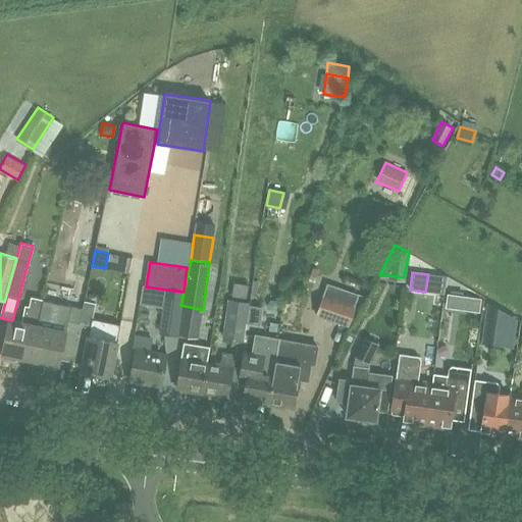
[(358,299),(360,294),(349,290),(332,284),(327,282),(323,295),(315,316),(348,327),(356,307),(355,306),(358,299)]
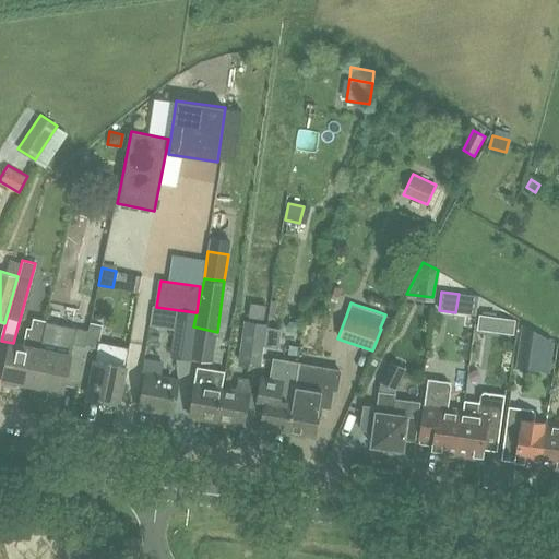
[(179,310),(171,355),(189,358),(195,312),(179,310)]
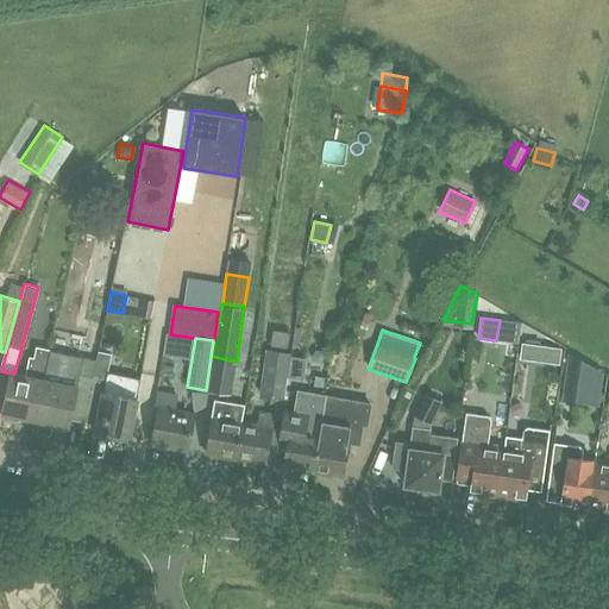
[(23,422),(24,419),(35,420),(43,381),(50,349),(37,346),(35,357),(29,356),(25,377),(11,374),(4,414),(5,414),(4,419),(6,422),(19,425),(23,422)]
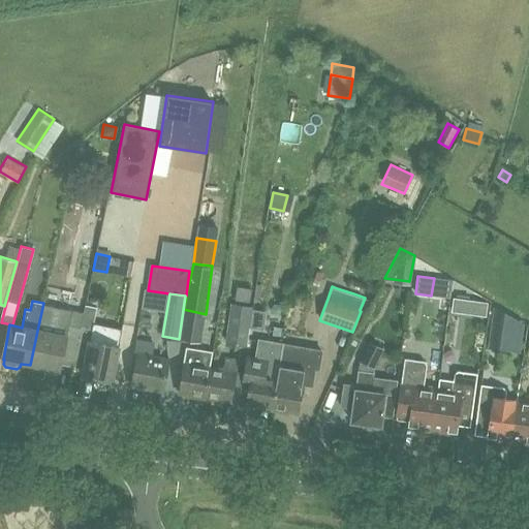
[(485,315),(487,302),(476,301),(474,314),(485,315)]
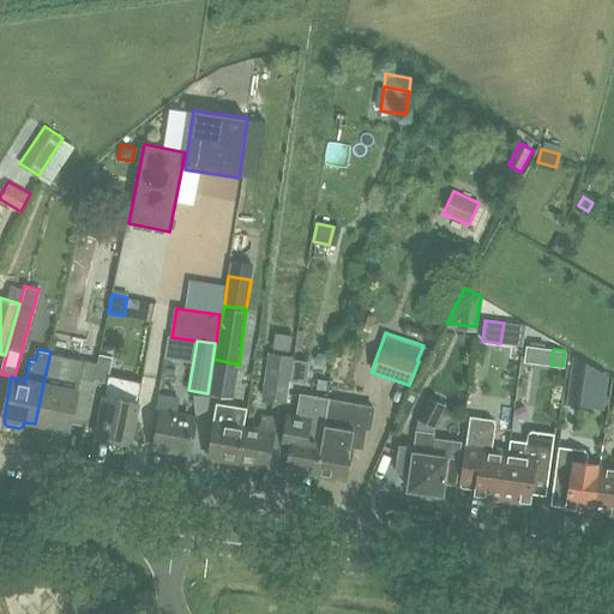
[(287,401),(293,356),(268,353),(262,397),(287,401)]
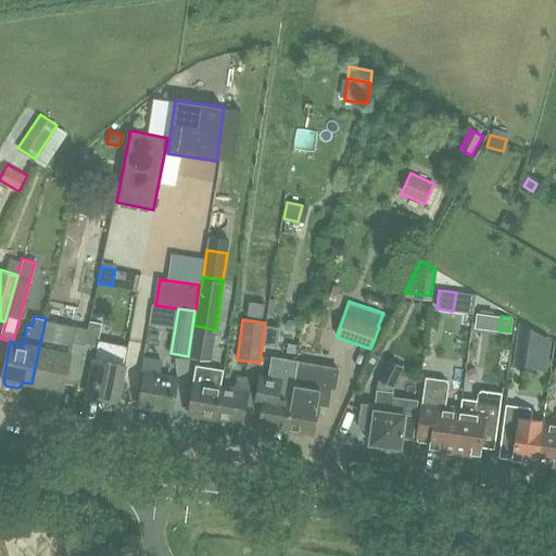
[(118,402),(126,365),(95,358),(97,345),(98,345),(102,323),(89,320),(85,343),(76,387),(88,389),(87,395),(118,402)]
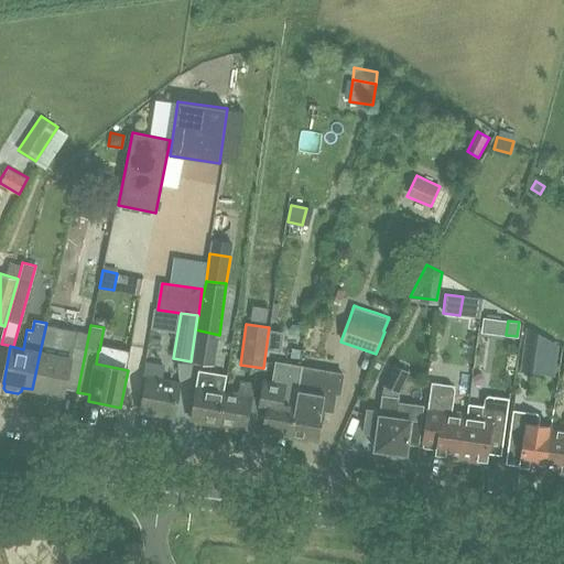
[(523,356),(545,359),(548,343),(525,339),(523,356)]
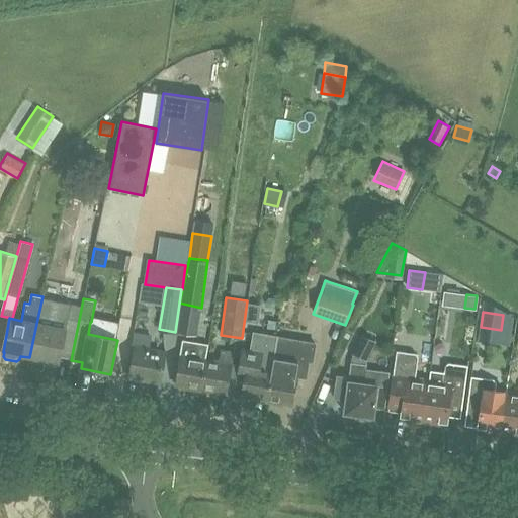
[(60,358),(71,360),(79,320),(67,317),(65,329),(36,324),(29,357),(59,363),(60,358)]
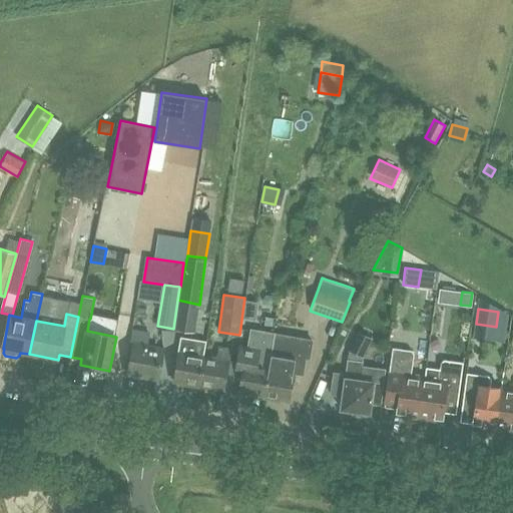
[(247,396),(264,398),(269,367),(272,349),(275,333),(275,332),(250,328),(247,347),(239,345),(237,361),(244,362),(238,393),(247,396)]
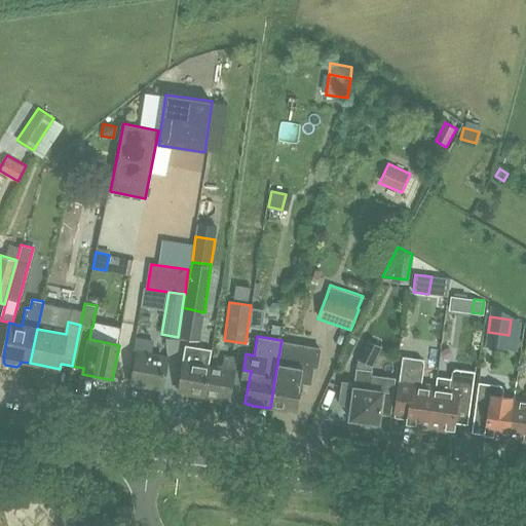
[(150,340),(140,339),(138,353),(137,353),(134,378),(147,380),(146,386),(162,389),(167,358),(148,354),(150,340)]
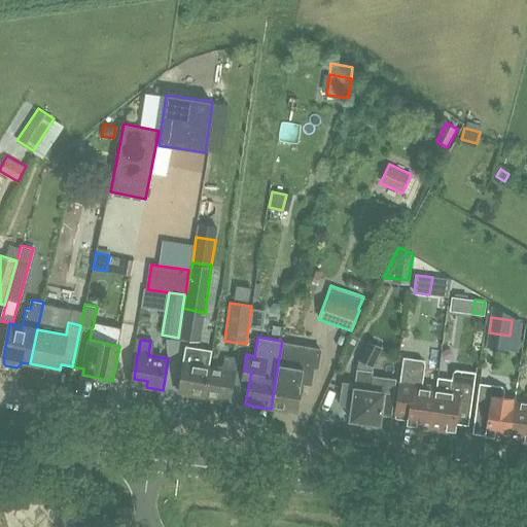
[(373,367),(383,347),(367,340),(357,360),(373,367)]
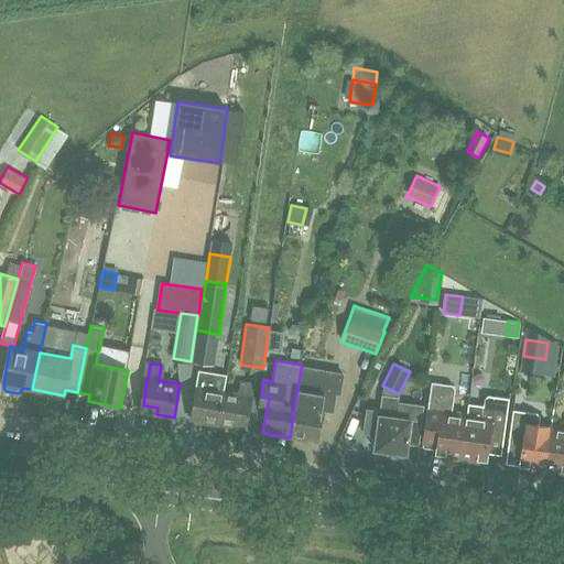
[(317,441),(323,409),(333,411),(336,392),(339,393),(343,373),(322,370),(321,375),(303,371),(303,366),(302,366),(299,383),(295,403),(290,437),(308,441),(308,438),(317,441)]
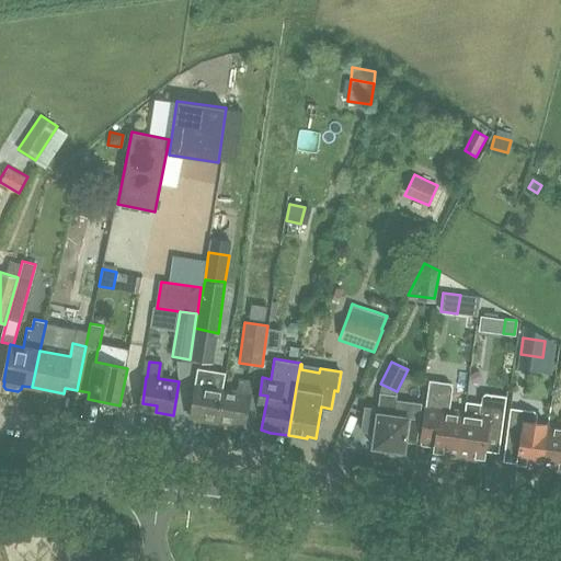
[(198,421),(217,424),(222,389),(208,387),(210,375),(196,373),(190,418),(198,419),(198,421)]
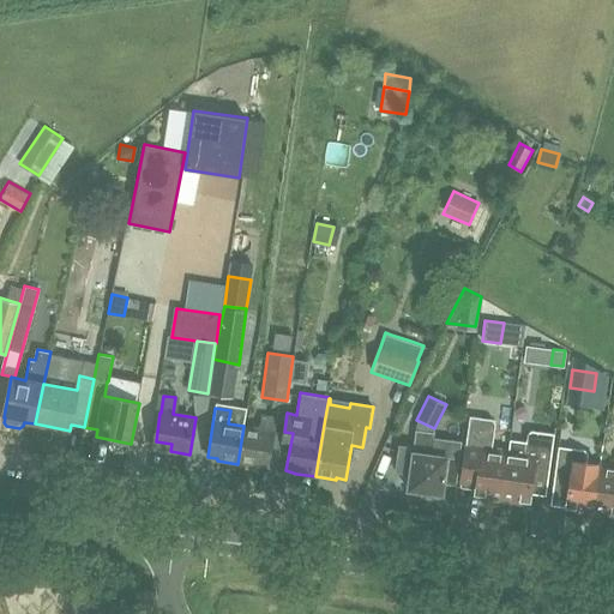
[(238,464),(240,464),(258,467),(258,465),(266,467),(275,417),(262,415),(259,428),(244,426),(238,464)]
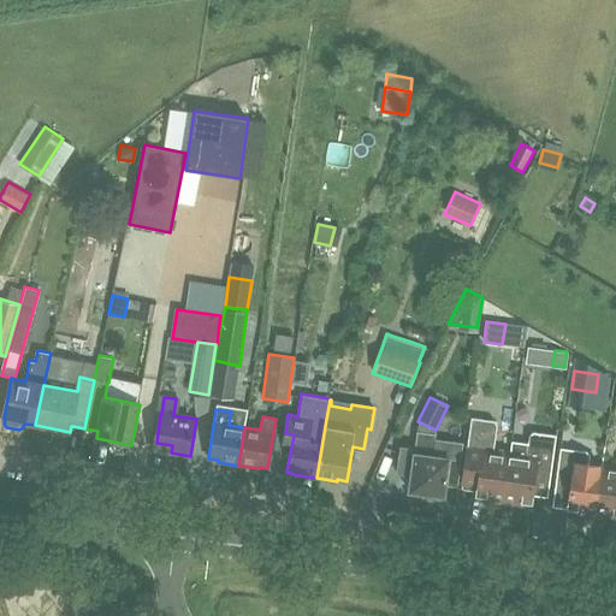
[(477,499),(504,503),(510,454),(495,451),(497,428),(493,422),(473,420),(463,490),(478,492),(477,499)]
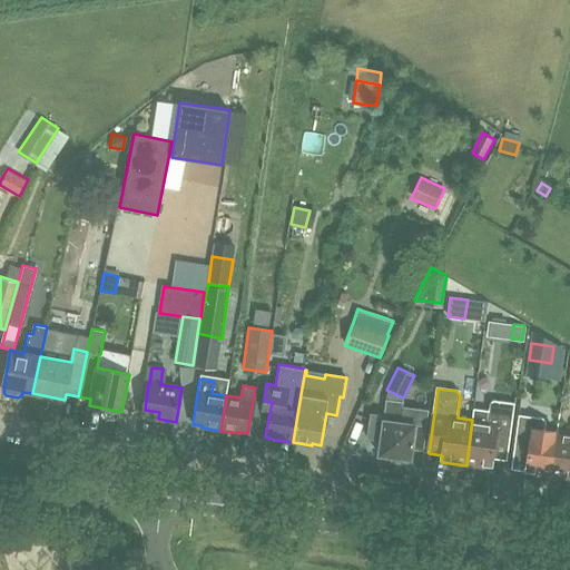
[(406,462),(406,459),(412,459),(413,448),(424,450),(428,426),(416,424),(401,422),(404,403),(387,401),(385,414),(371,412),(367,438),(382,440),(380,454),(393,457),(393,460),(406,462)]
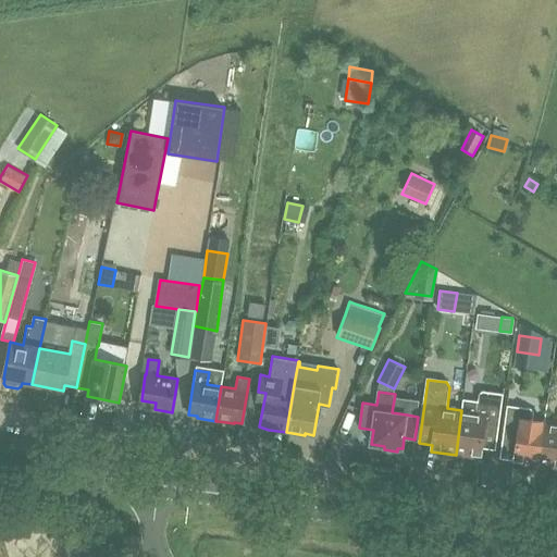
[(463,398),(461,410),(456,455),(481,458),(482,448),(496,450),(504,395),(483,392),(478,395),(478,400),(463,398)]
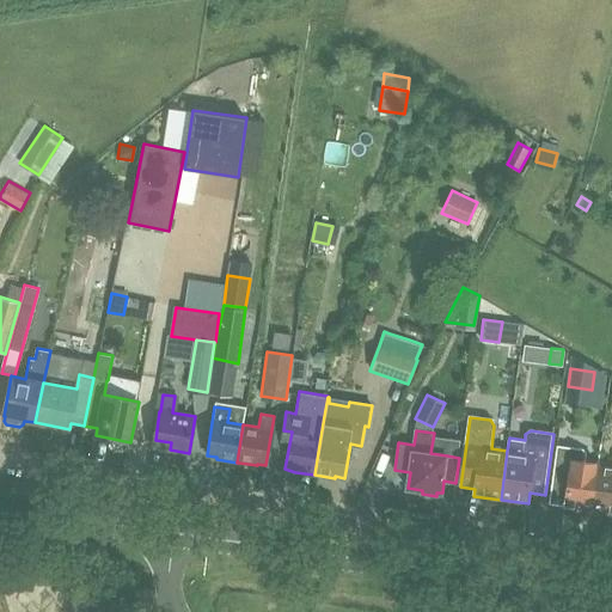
[(565,507),(592,510),(598,463),(586,461),(586,454),(582,451),(558,447),(552,496),(567,497),(565,507)]
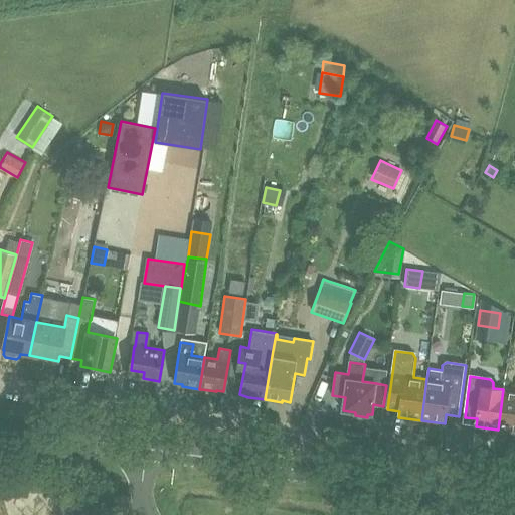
[(514,390),(503,389),(498,430),(514,432),(514,390)]
